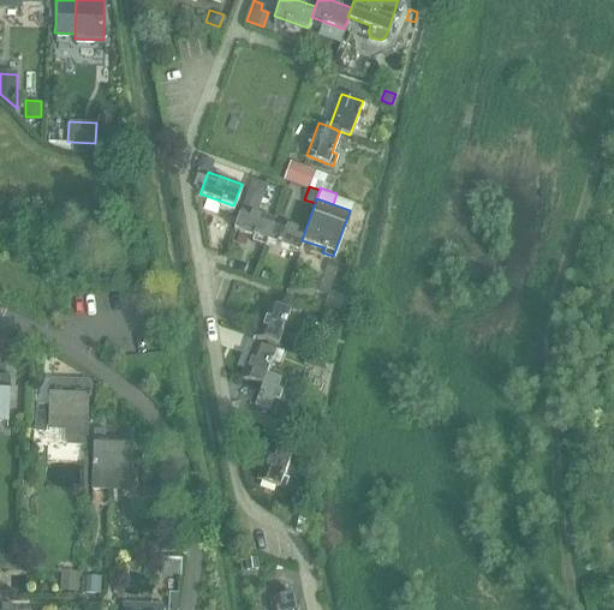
[(233,227),(266,239),(274,217),(240,205),(233,227)]
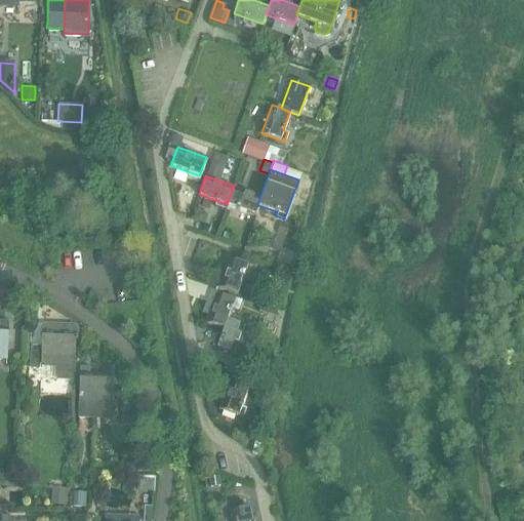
[(234,186),(227,204),(254,214),(257,205),(260,196),(234,186)]
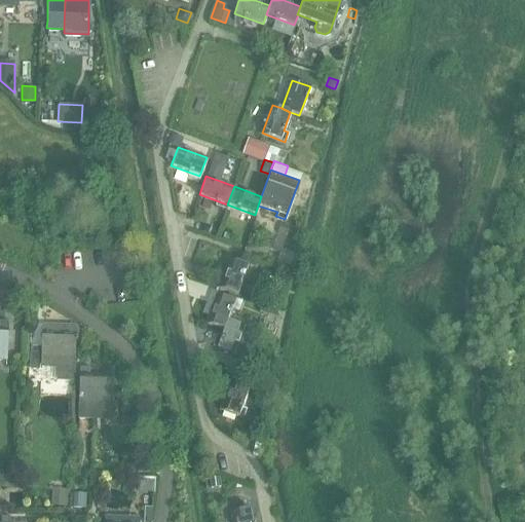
[(239,285),(247,264),(228,257),(218,286),(236,293),(239,285)]
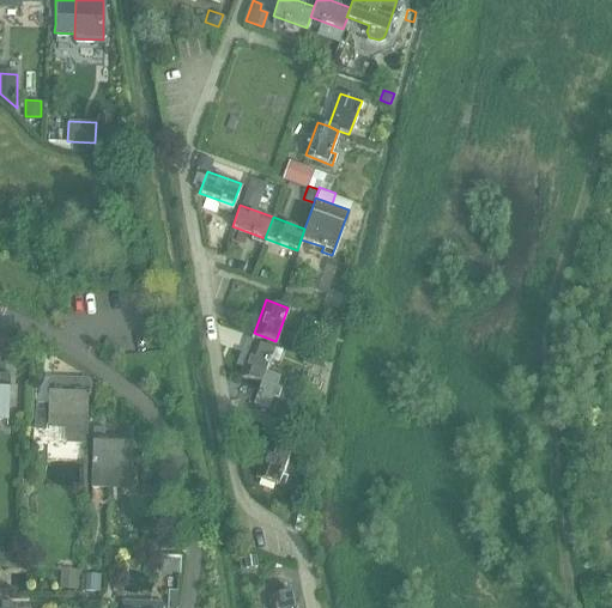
[(279,332),(276,341),(302,351),(306,340),(279,332)]
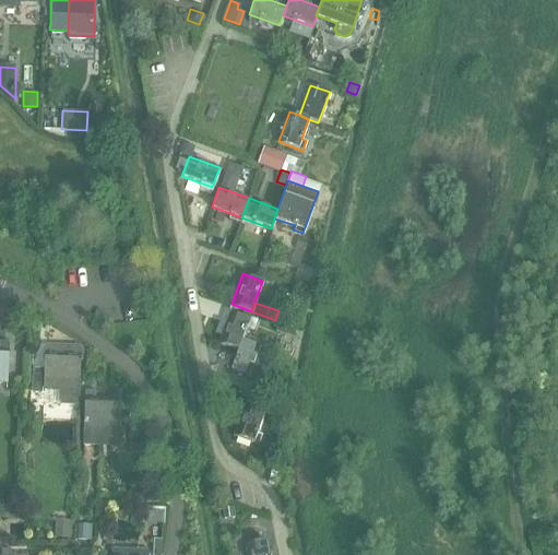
[(217,342),(237,349),(237,350),(240,339),(241,339),(249,318),(229,311),(217,342)]
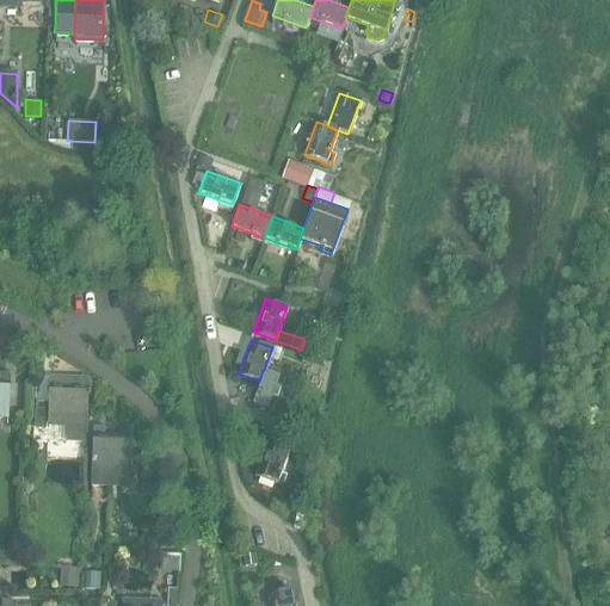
[(310,359),(306,373),(316,377),(321,363),(310,359)]
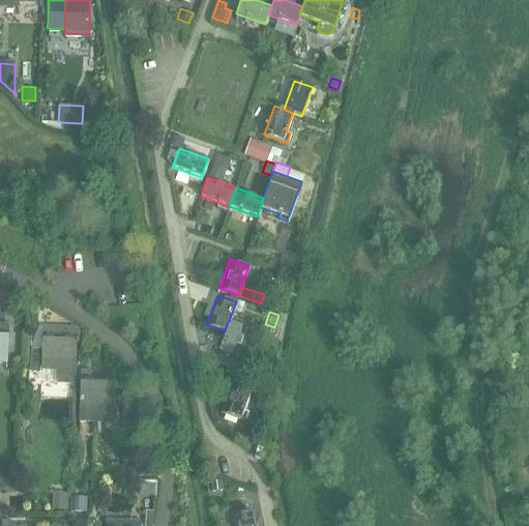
[(217,350),(236,356),(248,360),(259,331),(246,328),(229,321),(228,321),(225,331),(225,330),(217,350)]
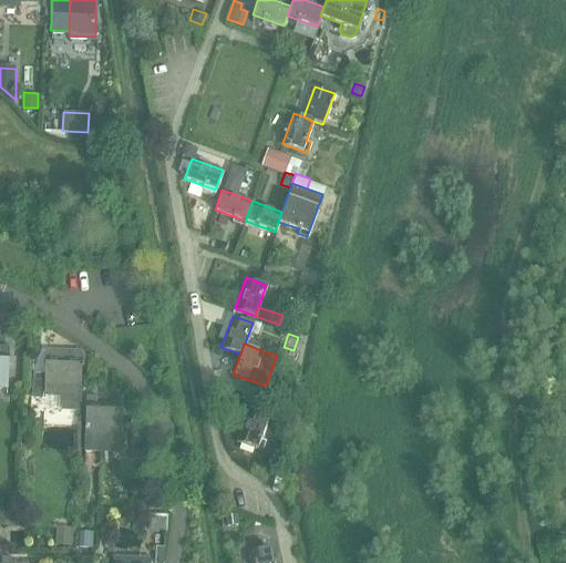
[(43,372),(43,393),(61,393),(62,393),(63,358),(54,357),(55,348),(44,348),(43,357),(43,372)]
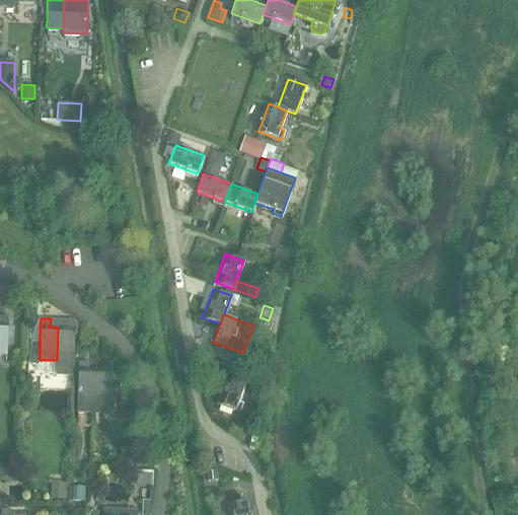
[(56,360),(56,373),(72,374),(72,361),(73,327),(73,319),(64,318),(64,327),(58,327),(57,360),(56,360)]
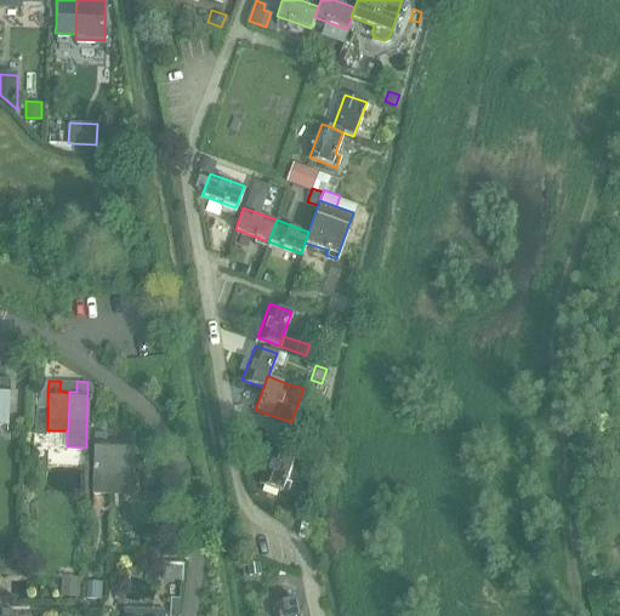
[(92,491),(113,492),(113,443),(103,443),(104,433),(94,433),(92,491)]
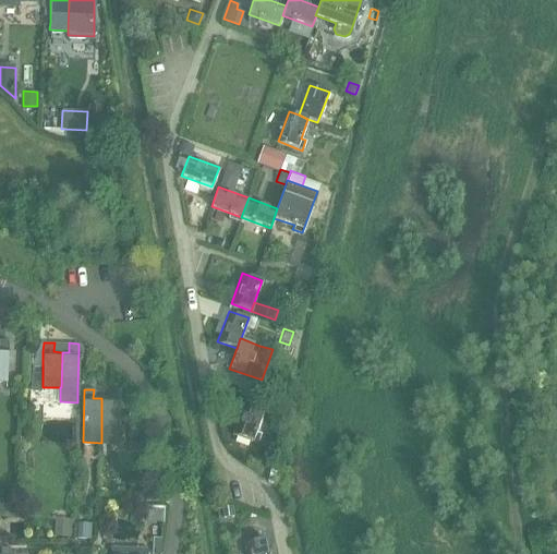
[(101,398),(101,443),(118,443),(118,431),(119,390),(108,389),(108,398),(101,398)]
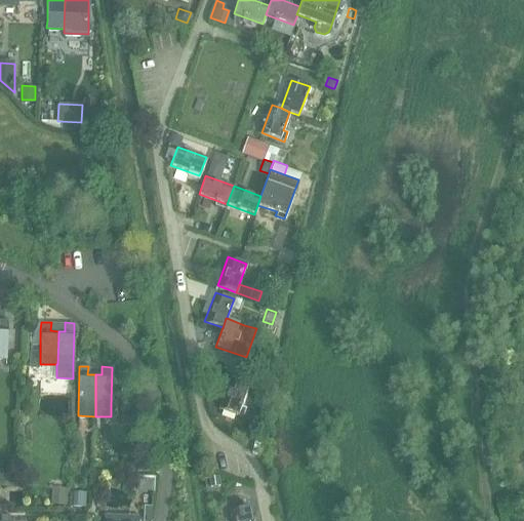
[(237,414),(247,386),(230,378),(218,406),(237,414)]
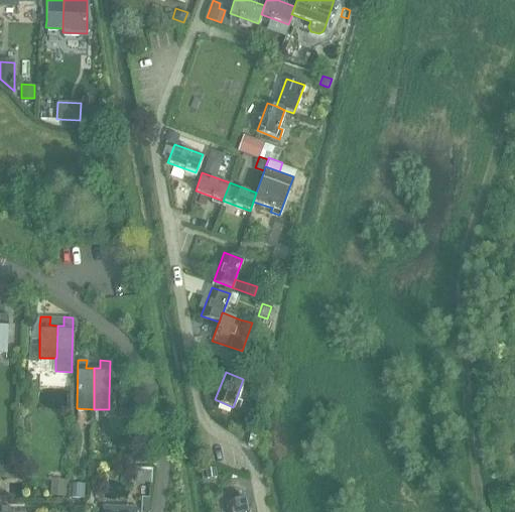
[(151,464),(129,463),(129,479),(149,479),(151,464)]
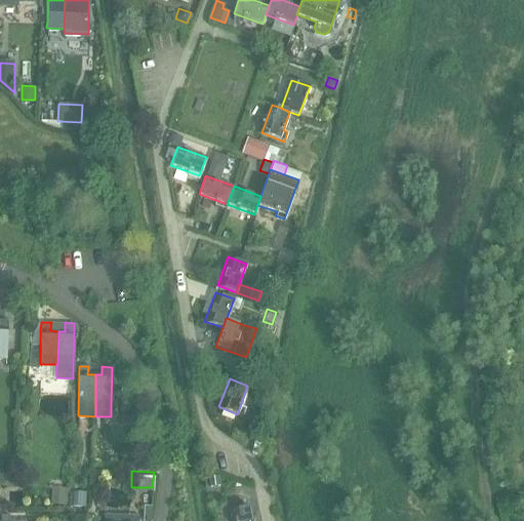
[(217,473),(208,475),(209,484),(218,483),(217,473)]
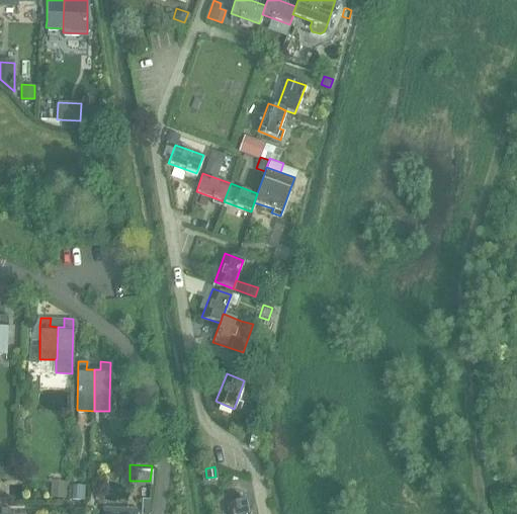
[(51,480),(50,496),(65,497),(66,481),(51,480)]
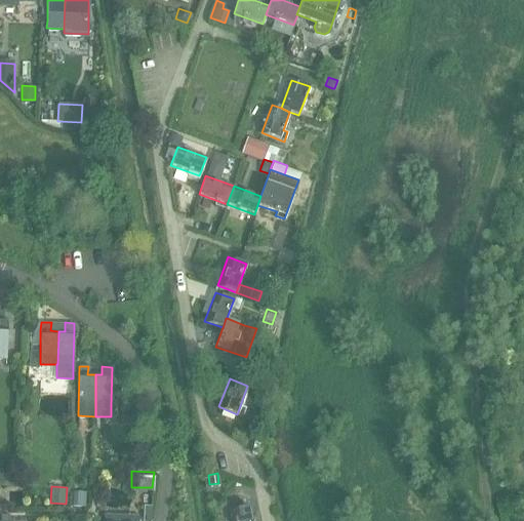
[(72,490),(71,505),(83,505),(84,490),(72,490)]
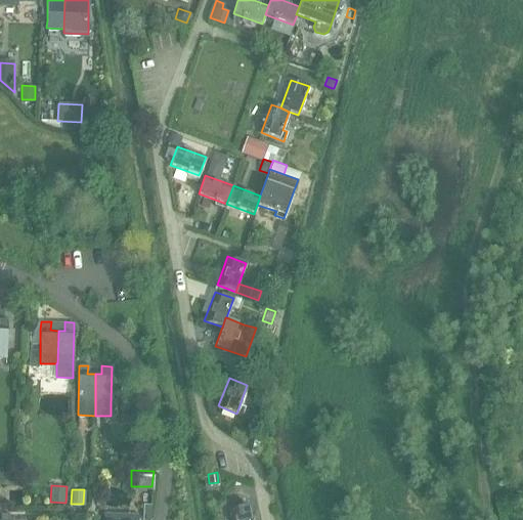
[(231,519),(251,519),(249,505),(229,508),(231,519)]
